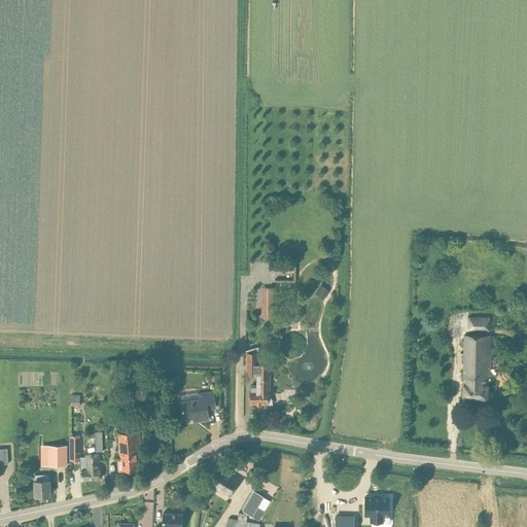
[(317,294),(327,299),(330,288),(320,284),(317,294)]
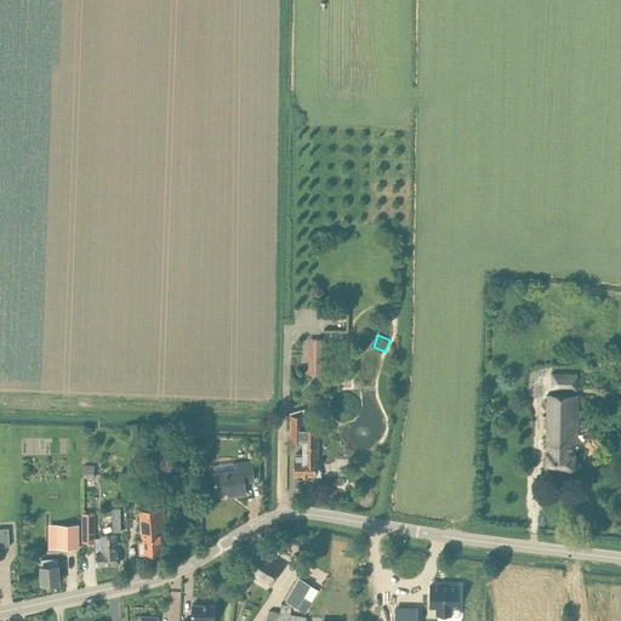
[(324,376),(325,339),(308,339),(308,375),(324,376)]
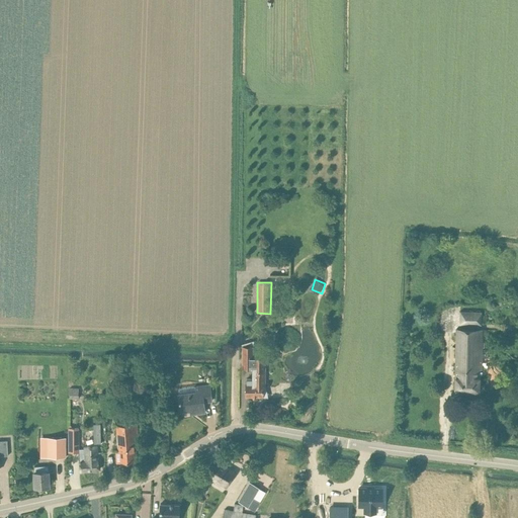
[(459,325),(482,326),(482,312),(459,312),(459,325)]
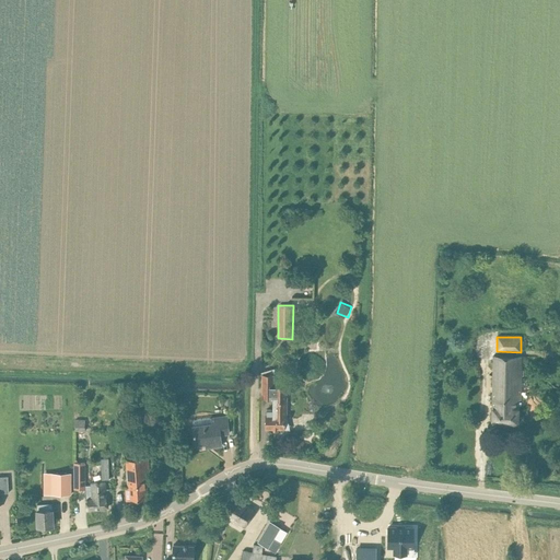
[(493,356),(492,422),(517,422),(517,399),(520,399),(521,357),(493,356)]
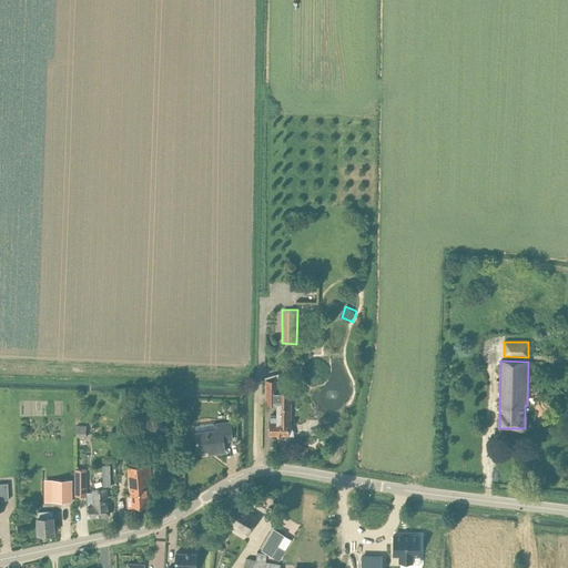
[(265,381),(265,405),(276,404),(276,416),(270,416),(270,421),(270,424),(270,435),(282,435),(286,434),(285,422),(291,422),(291,407),(292,392),(275,392),(275,381),(265,381)]
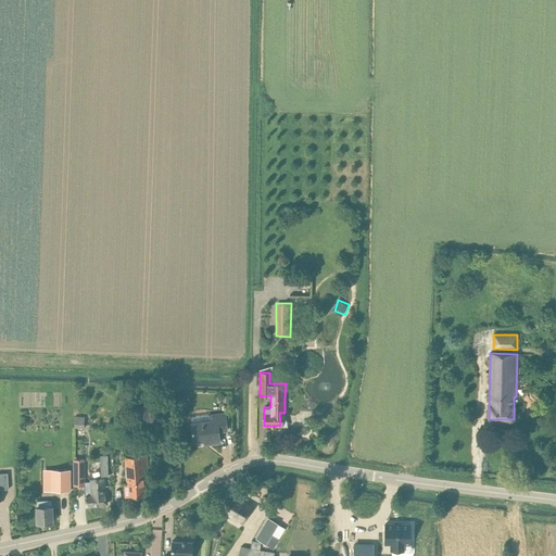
[(204,444),(220,443),(218,431),(227,430),(225,413),(210,415),(211,421),(191,424),(192,431),(193,442),(204,441),(204,444)]
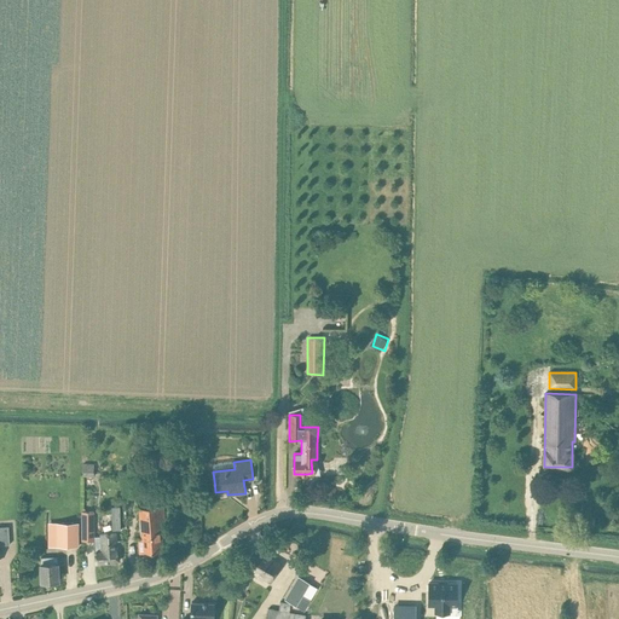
[(84,463),(82,476),(94,478),(94,464),(84,463)]
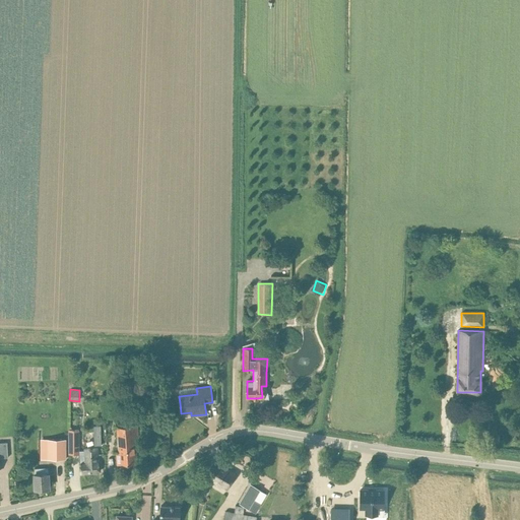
[(103,397),(104,415),(116,415),(115,396),(103,397)]
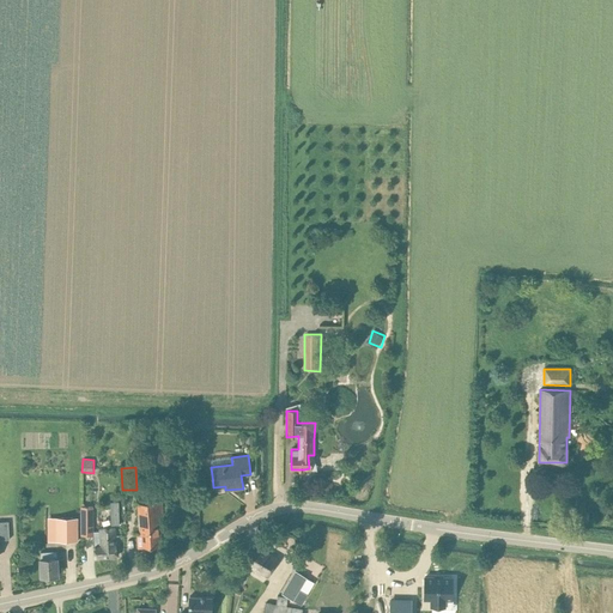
[(137,533),(137,535),(138,547),(161,546),(159,523),(164,523),(162,501),(137,503),(139,533),(137,533)]
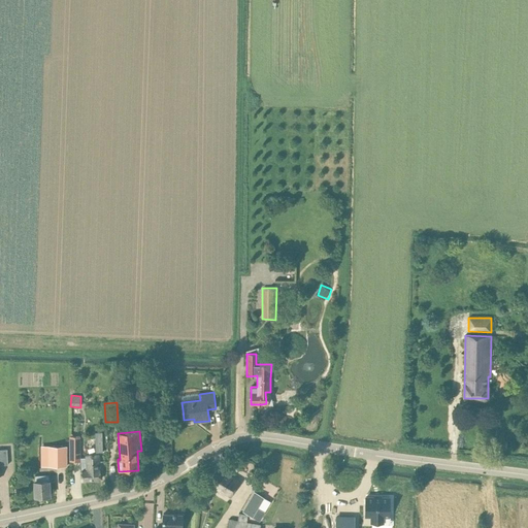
[(69,436),(70,461),(80,462),(79,436),(69,436)]
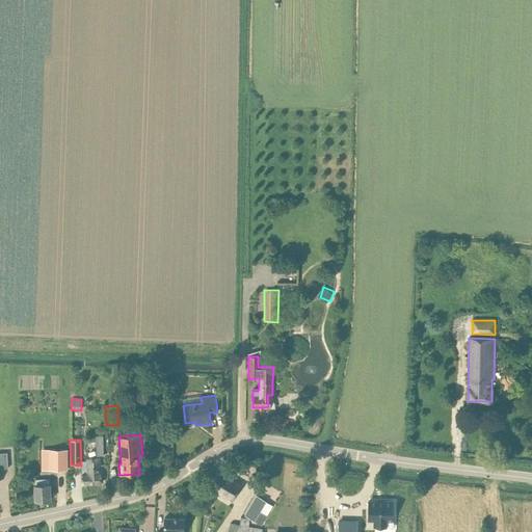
[(68,449),(49,449),(49,450),(49,469),(49,470),(68,470),(68,449)]
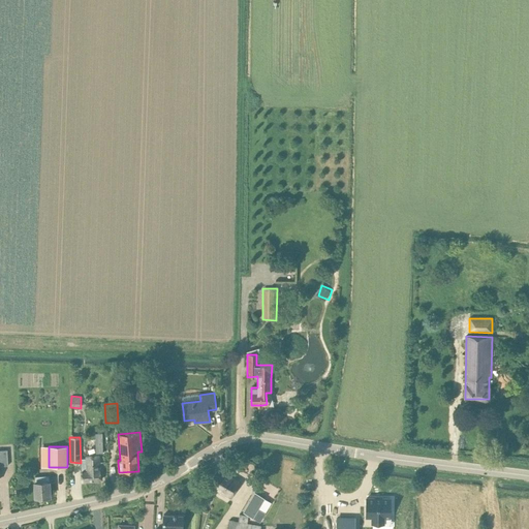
[(100,480),(99,457),(86,458),(86,471),(82,472),(82,481),(100,480)]
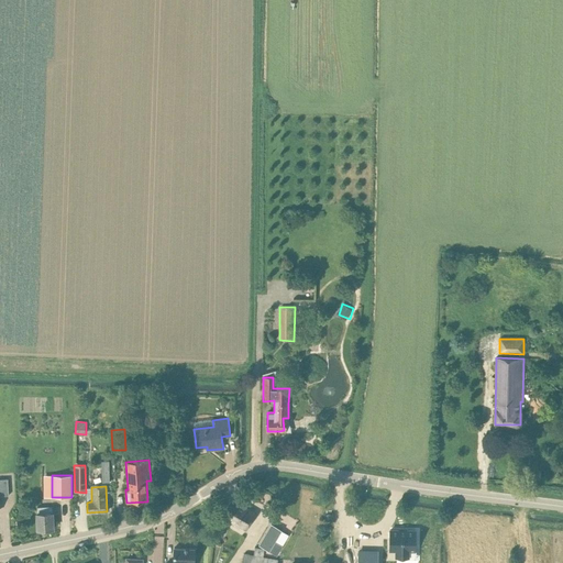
[(231,500),(222,516),(245,530),(255,514),(231,500)]
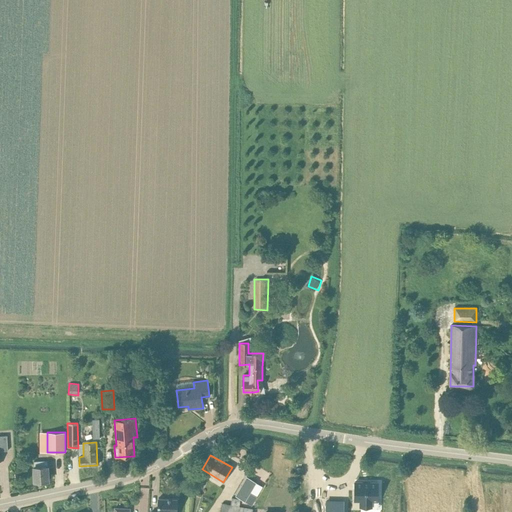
[(34,481),(48,481),(48,471),(47,461),(34,461),(34,466),(34,467),(34,471),(34,481)]
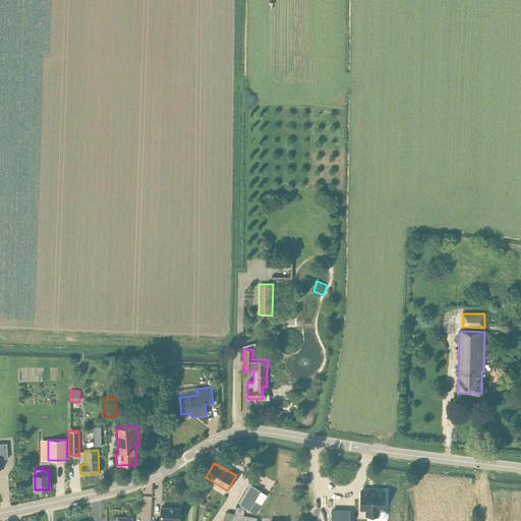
[(251,484),(239,504),(256,514),(262,505),(254,501),(261,490),(251,484)]
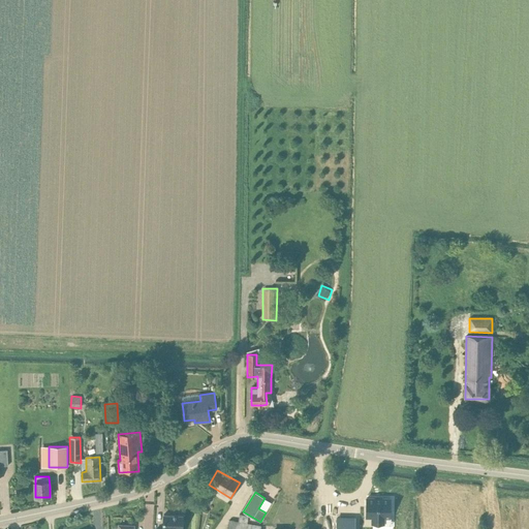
[(205,496),(203,501),(210,504),(212,498),(205,496)]
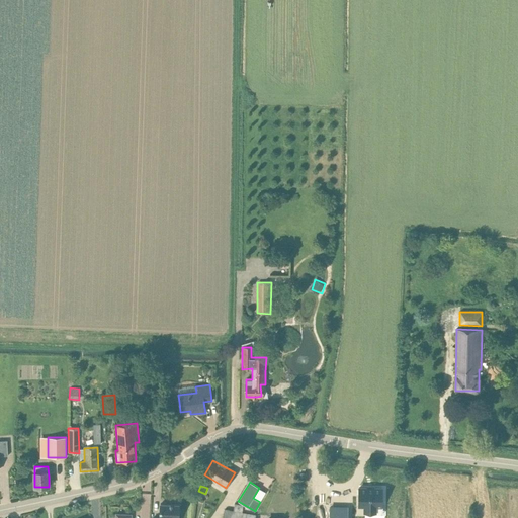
[(382,505),(381,505),(382,488),(374,488),(374,486),(366,486),(366,487),(359,487),(358,505),(364,505),(364,511),(364,514),(382,514),(382,505)]
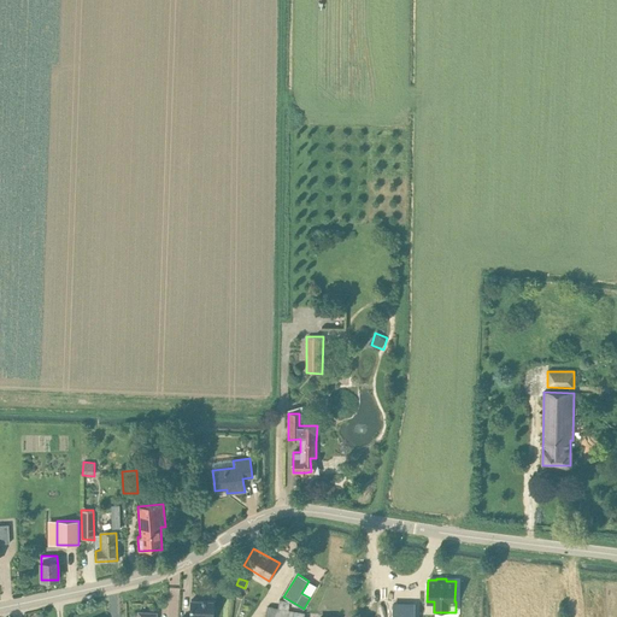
[(212,616),(213,601),(191,600),(189,616),(182,616),(212,616)]
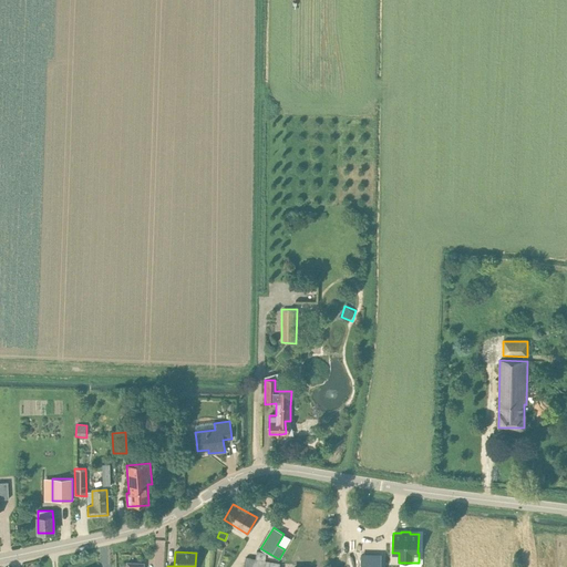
[(278,566),(279,563),(265,560),(266,554),(257,552),(256,559),(247,558),(245,566),(278,566)]
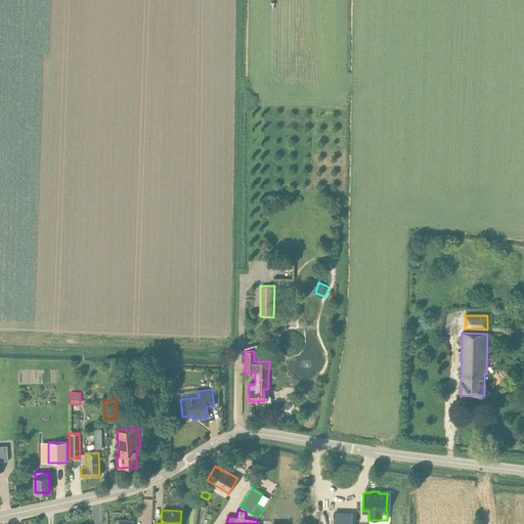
[(334,523),(350,523),(351,513),(335,513),(334,513),(334,523)]
